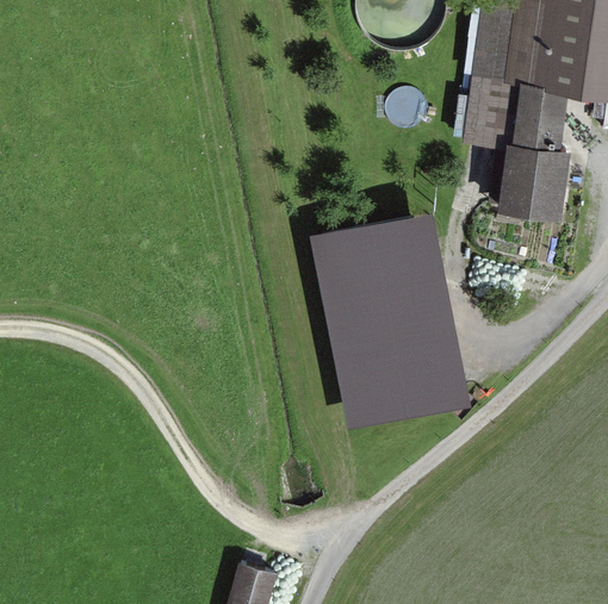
[(607,91),(607,0),(481,0),(471,75),(461,143),(494,147),(503,148),(495,207),(562,217),(571,144),(560,143),(568,86),(607,91)]
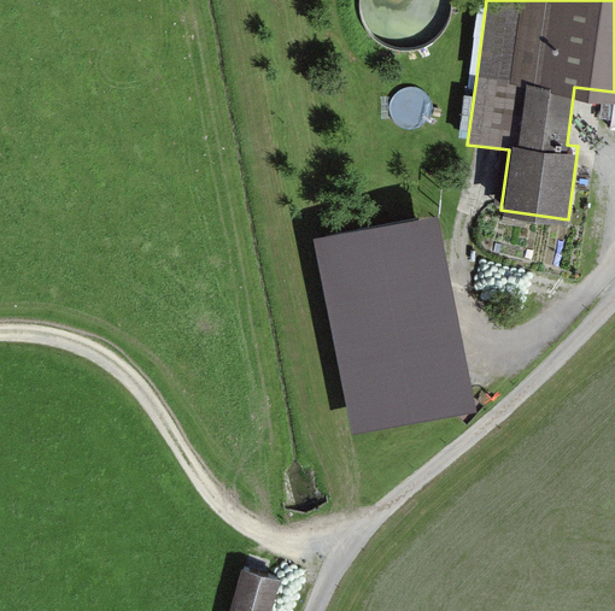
[(476,76),(486,0),(478,0),(469,75),(476,76)]
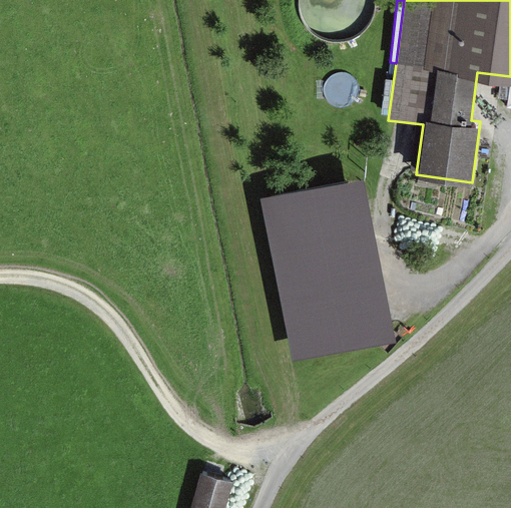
[(423,124),(415,123),(409,173),(416,174),(423,124)]
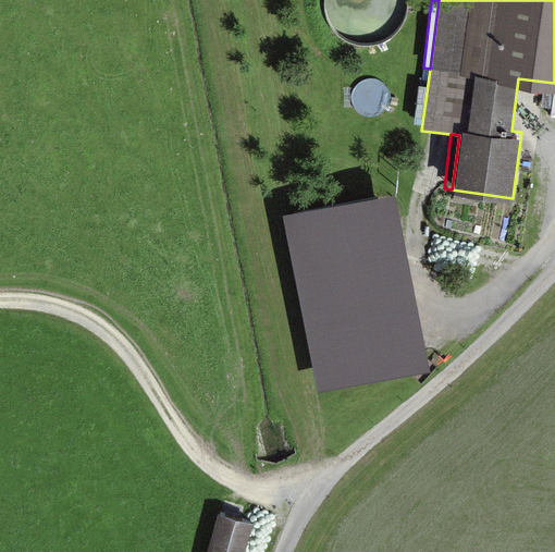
[(394,194),(282,215),(316,391),(428,369),(394,194)]
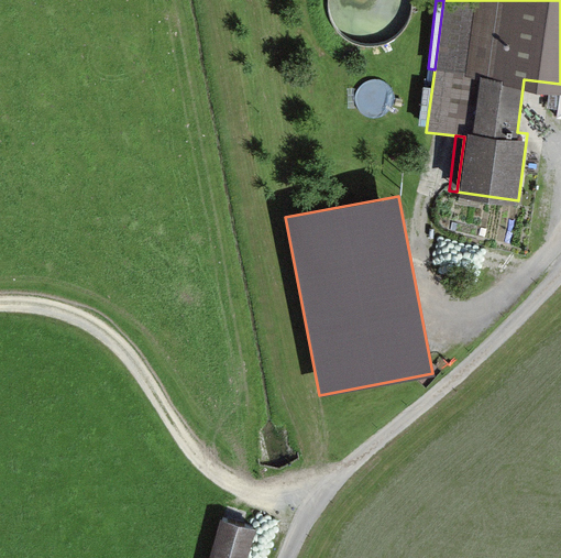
[(251,557),(259,531),(215,518),(204,557),(251,557)]
